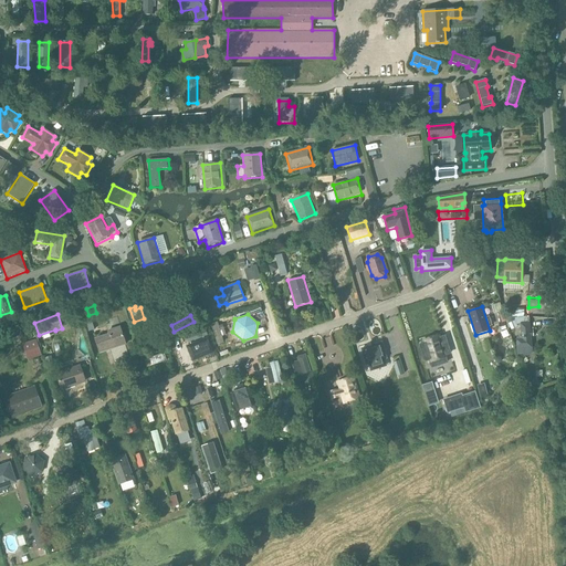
[(423,321),(425,326),(419,327),(421,339),(438,336),(433,317),(423,321)]
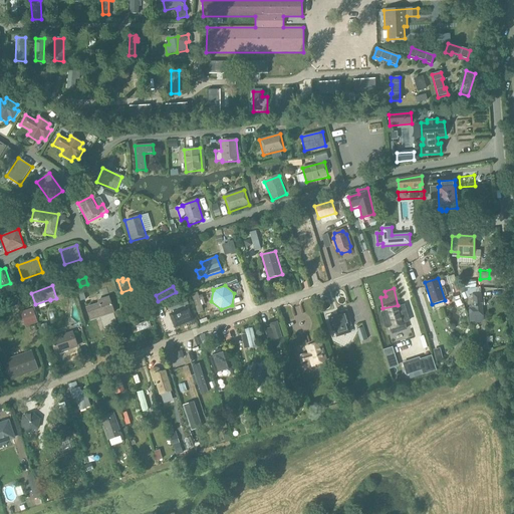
[(467,290),(461,292),(461,293),(464,299),(470,297),(467,292),(467,290)]
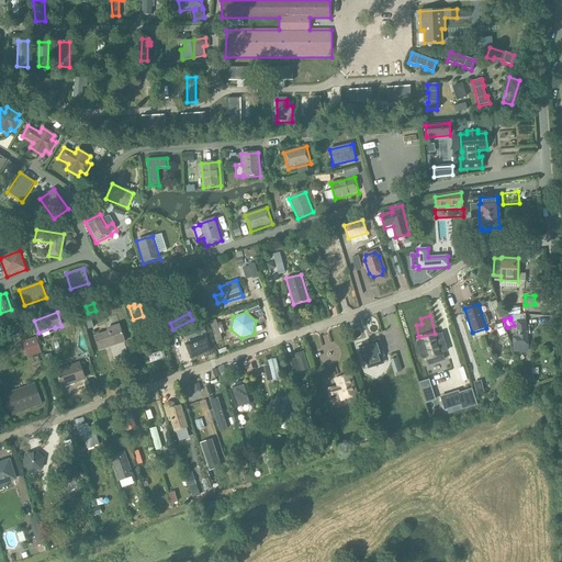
[(517,334),(516,334),(513,337),(514,346),(528,345),(526,321),(516,322),(517,334)]
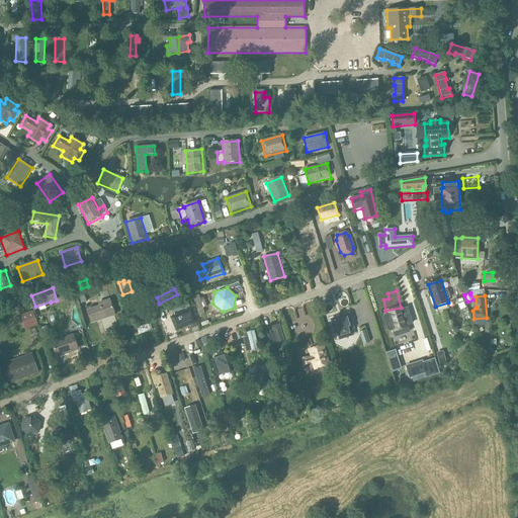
[(115,316),(110,298),(98,303),(99,306),(86,310),(91,324),(115,316)]
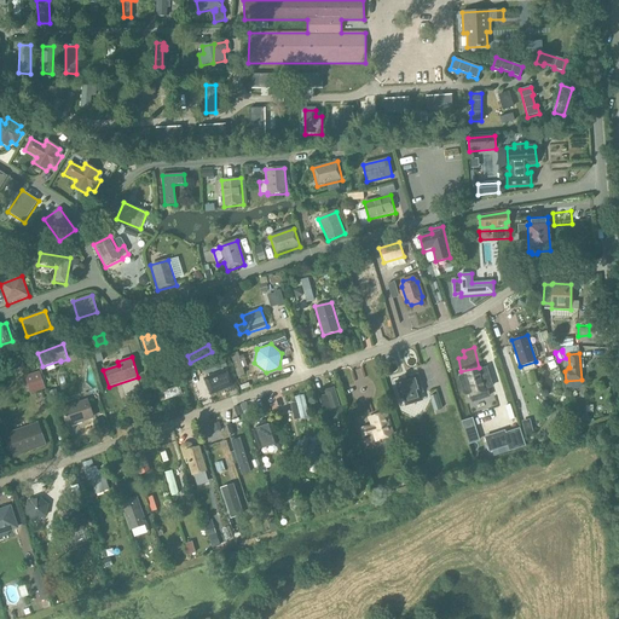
[(473,401),(489,397),(486,388),(492,387),(486,368),(480,370),(480,368),(463,372),(464,375),(461,376),(460,379),(463,393),(466,394),(470,393),(473,401)]
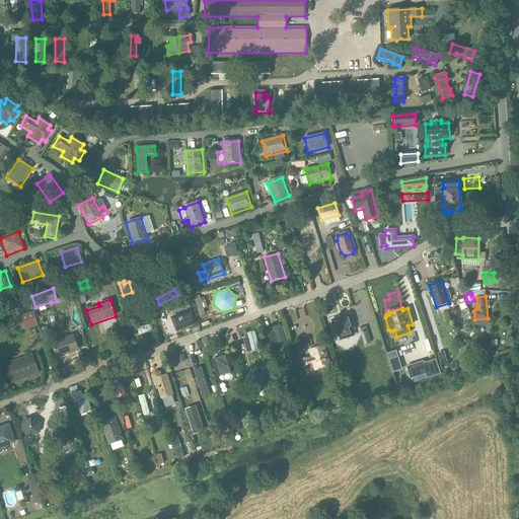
[(189,316),(187,311),(170,317),(176,331),(196,323),(193,316),(190,317),(189,316)]
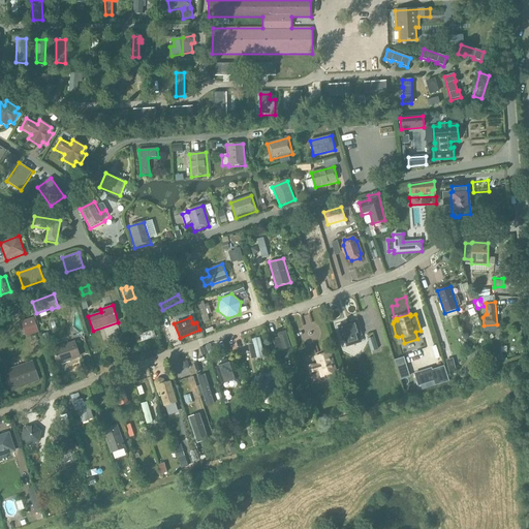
[(34,318),(21,322),(26,337),(38,333),(34,318)]
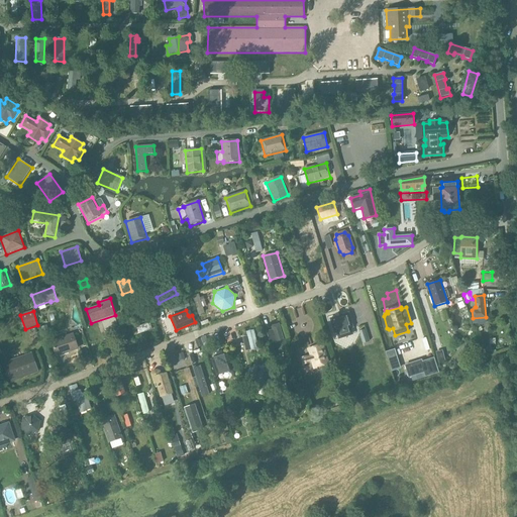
[(338,339),(347,336),(352,334),(350,328),(352,327),(348,313),(341,315),(340,313),(340,315),(337,316),(336,314),(337,317),(330,319),(334,333),(336,332),(338,339)]
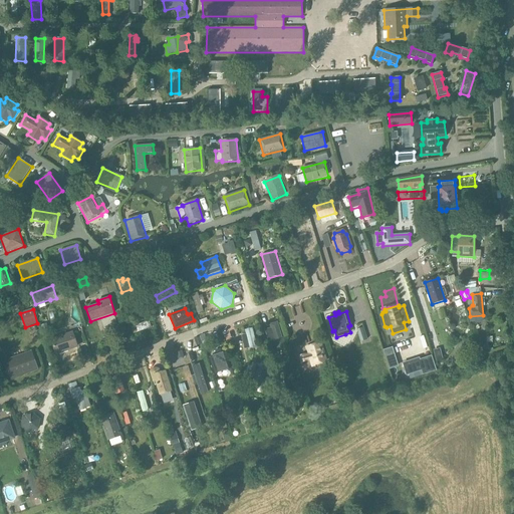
[(149,320),(135,325),(131,327),(134,333),(151,327),(149,320)]
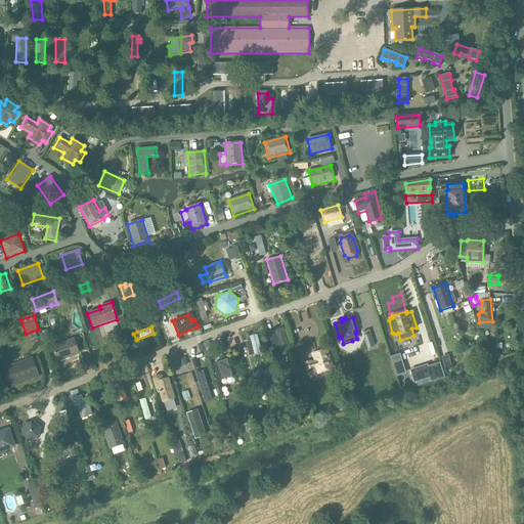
[(255,356),(262,354),(257,335),(250,337),(251,341),(246,342),(250,356),(254,354),(255,356)]
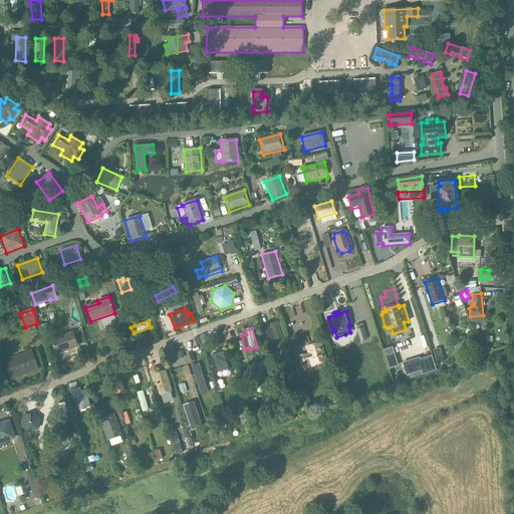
[(78,347),(72,331),(50,339),(55,355),(78,347)]
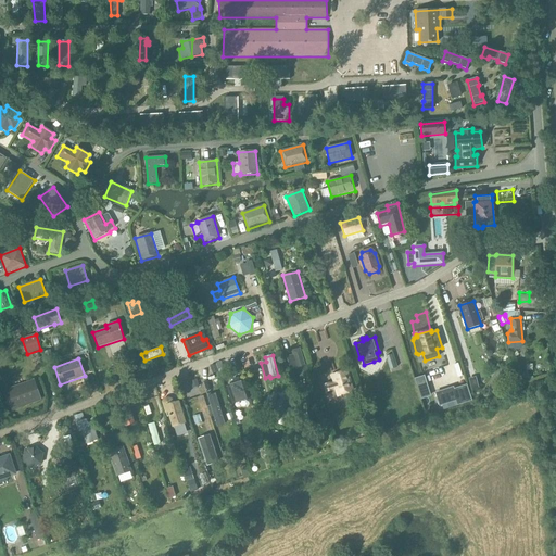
[(287,365),(290,377),(295,376),(291,364),(287,365)]
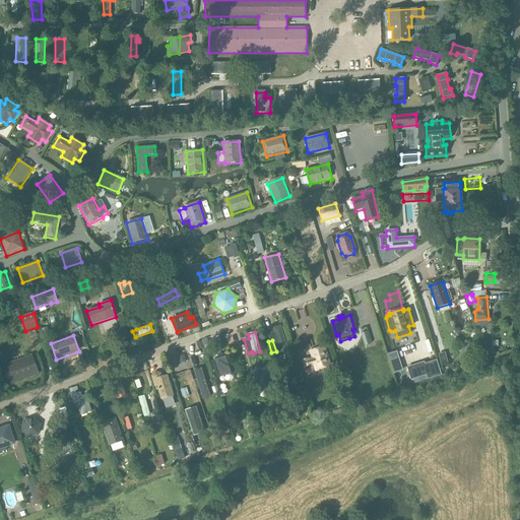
[(416,352),(427,349),(426,342),(420,343),(421,345),(414,347),(416,352)]
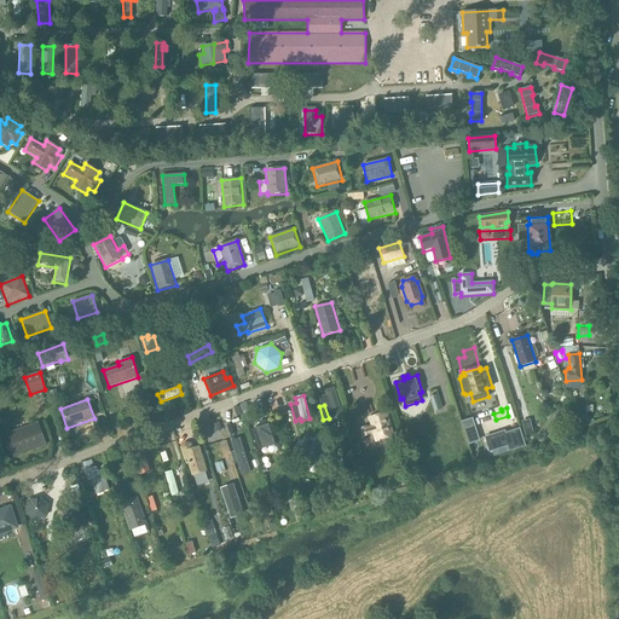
[(368,418),(370,424),(360,428),(363,437),(372,434),(375,440),(394,435),(387,412),(368,418)]
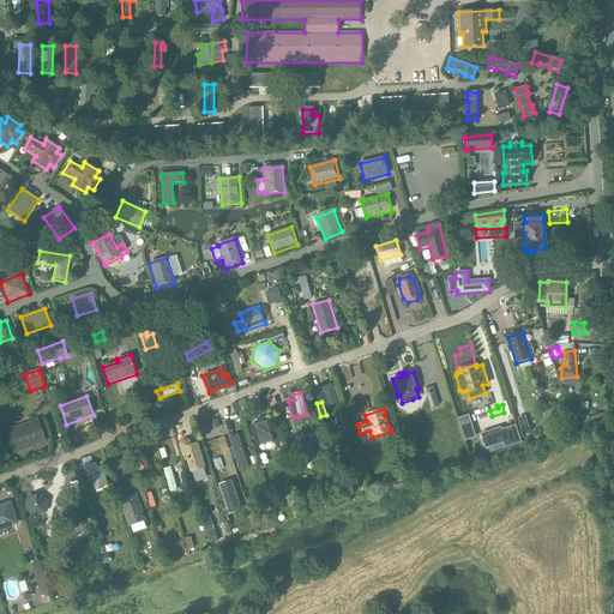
[(66,427),(70,434),(92,425),(89,417),(66,427)]
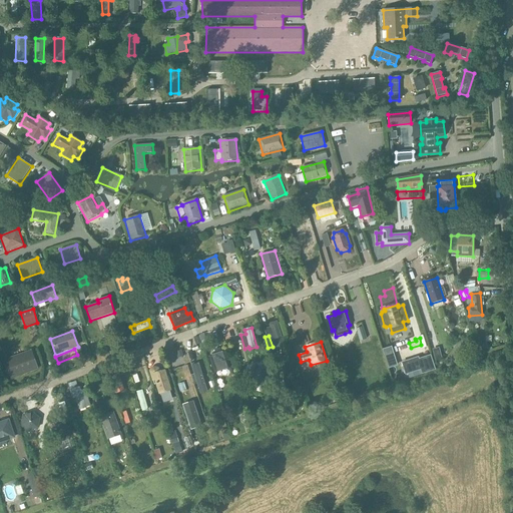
[(11,380),(38,370),(31,351),(4,360),(11,380)]
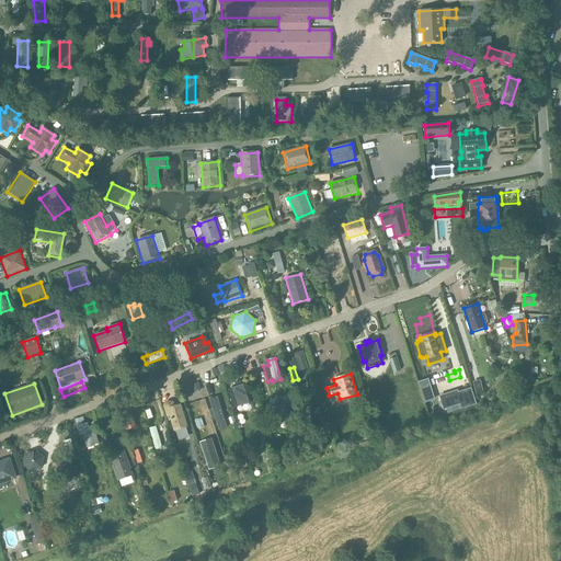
[(245,385),(230,389),(236,408),(251,402),(245,385)]
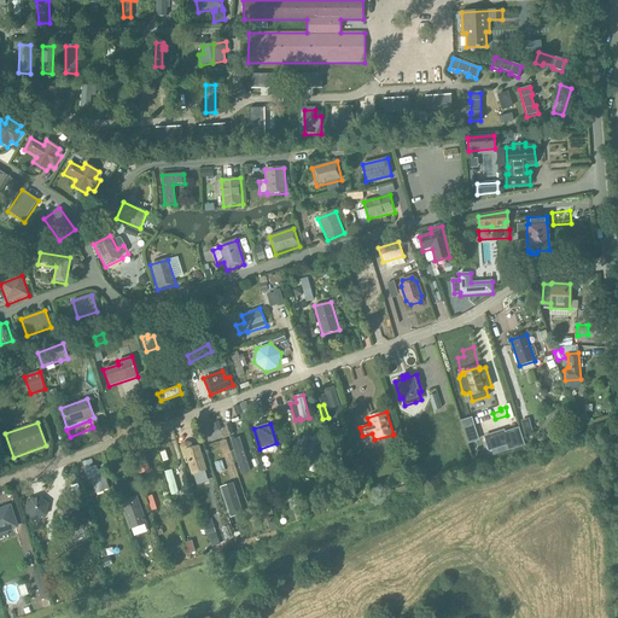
[(467,443),(478,439),(473,430),(464,433),(467,443)]
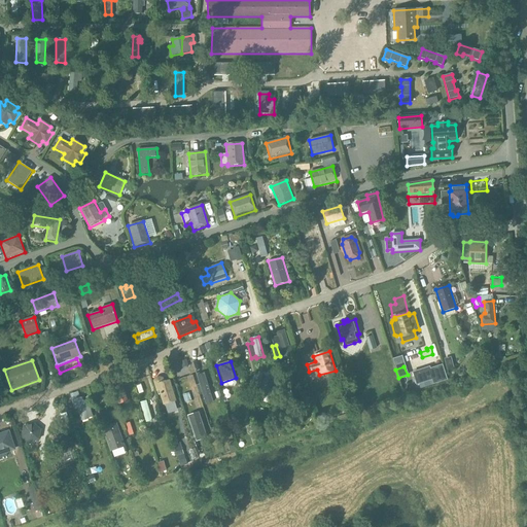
[(417,386),(433,381),(429,367),(413,374),(417,386)]
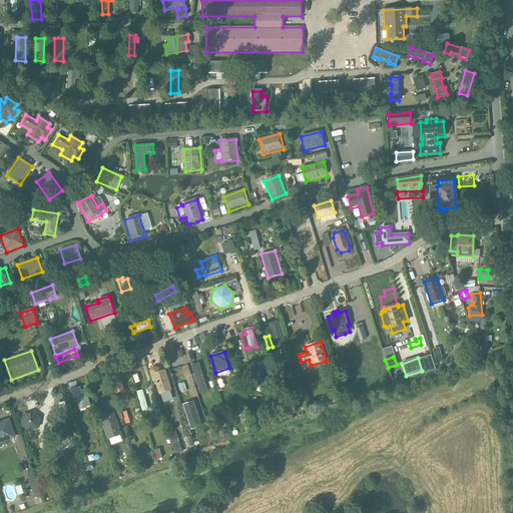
[(250,366),(251,370),(250,371),(258,389),(259,388),(260,393),(268,390),(266,386),(274,383),(266,361),(262,362),(264,366),(260,368),(258,363),(250,366)]
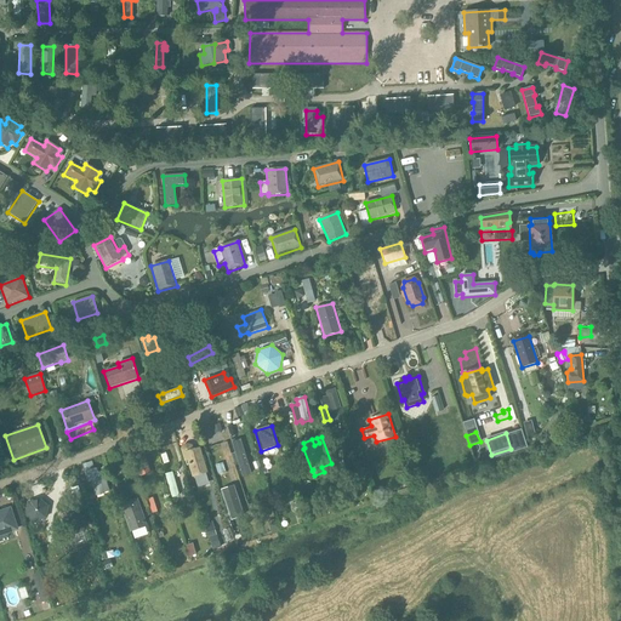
[(243,477),(251,474),(240,440),(232,443),(235,454),(232,454),(234,463),(238,462),(243,477)]
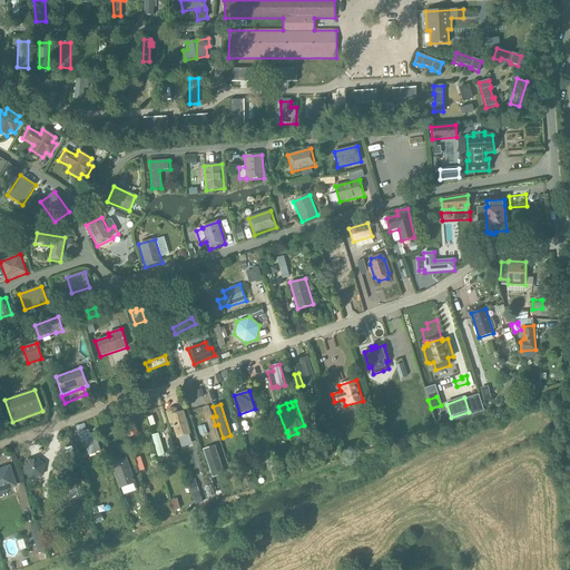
[(129,438),(138,434),(131,412),(121,415),(129,438)]
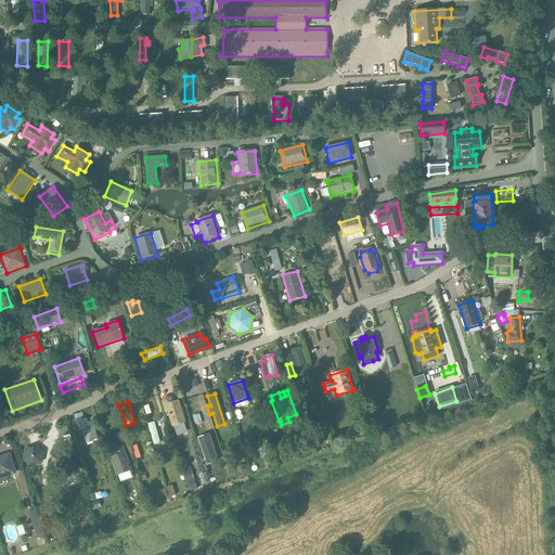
[(180,401),(166,405),(172,427),(186,423),(180,401)]
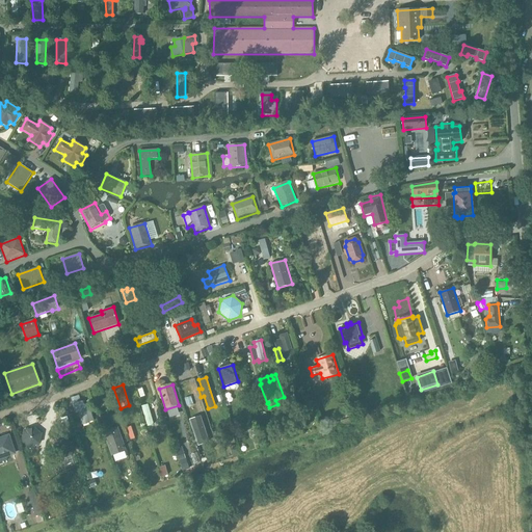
[(77,401),(80,400),(79,396),(71,398),(73,404),(75,414),(78,413),(82,425),(94,422),(88,404),(84,405),(83,401),(78,403),(77,401)]
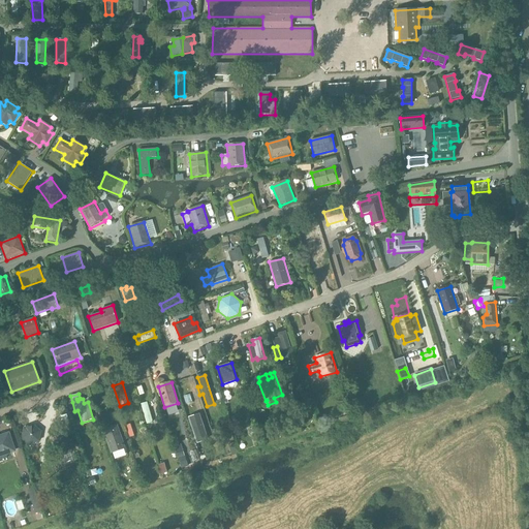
[(147,433),(153,431),(148,410),(142,411),(147,433)]
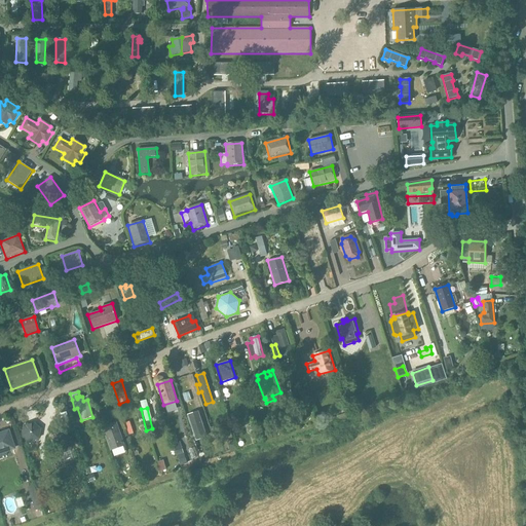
[(198,412),(187,415),(195,441),(207,438),(198,412)]
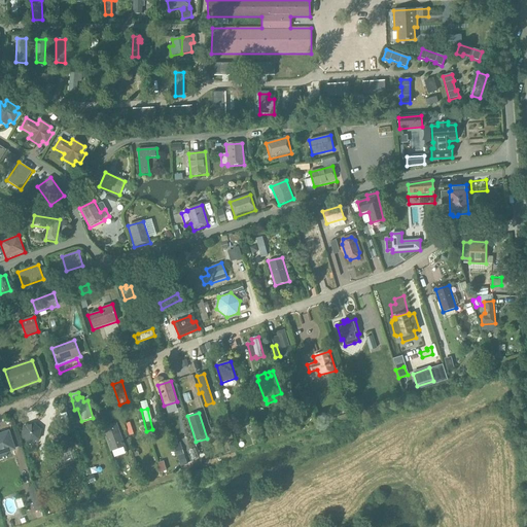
[(24,426),(22,436),(30,444),(39,440),(41,429),(33,423),(24,426)]
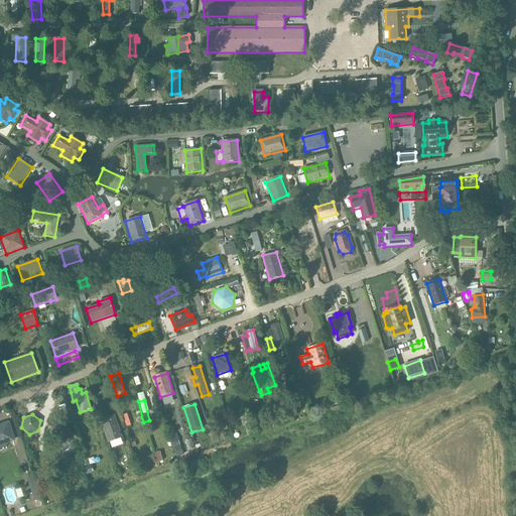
[(121,438),(122,437),(114,414),(100,419),(108,442),(109,442),(111,448),(123,444),(121,438)]
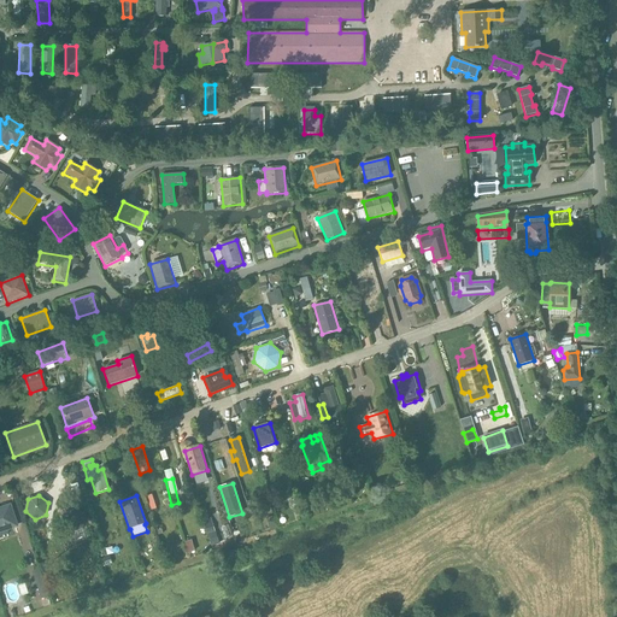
[(64,512),(62,524),(71,533),(83,528),(86,516),(76,509),(64,512)]
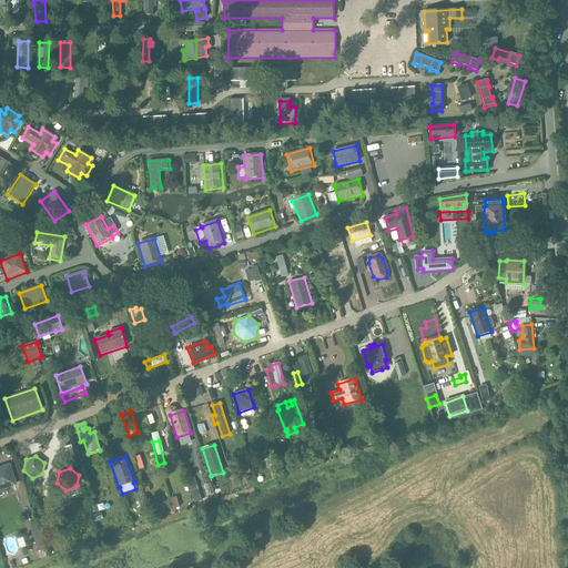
[(0,488),(16,484),(11,470),(0,474),(0,488)]
